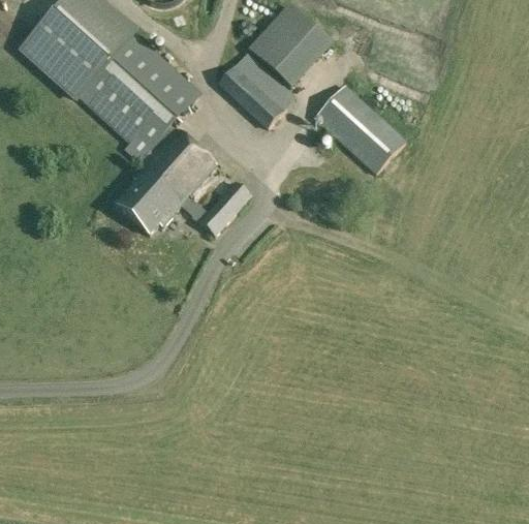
[(74,99),(78,95),(134,32),(136,30),(103,0),(64,0),(20,51),(74,99)]
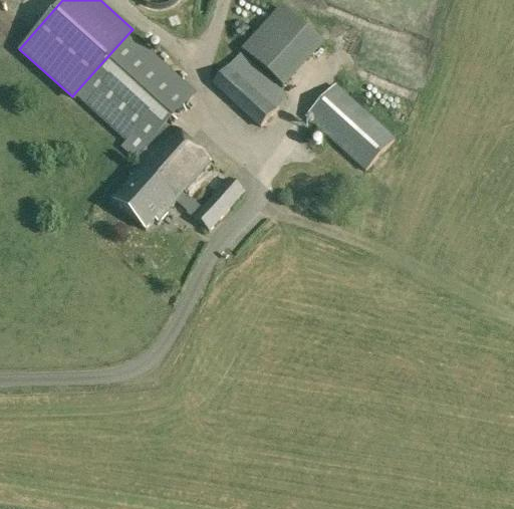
[(359,0),(358,5),(376,8),(377,0),(359,0)]
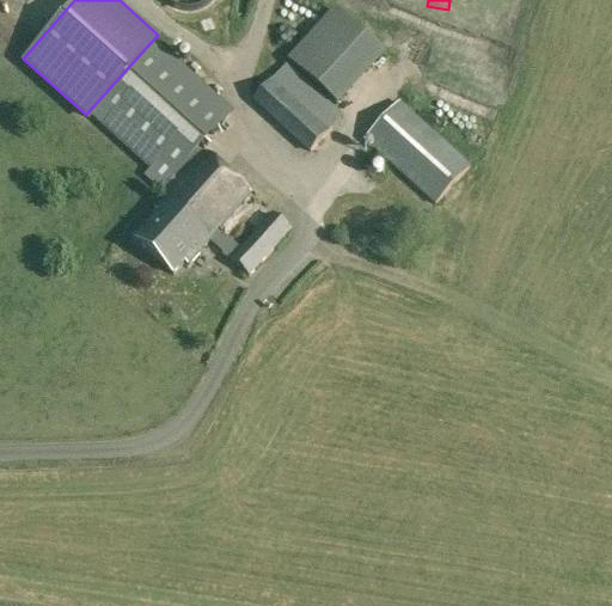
[(286,55),(337,102),(386,50),(335,2),(286,55)]
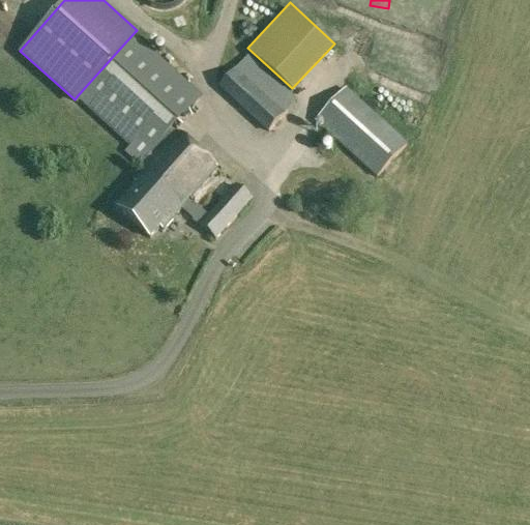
[(181,205),(215,236),(252,196),(235,180),(207,211),(189,195),(216,166),(171,124),(201,92),(135,33),(78,95),(143,154),(137,161),(144,167),(135,177),(138,180),(116,204),(149,234),(159,223),(163,226),(181,205)]
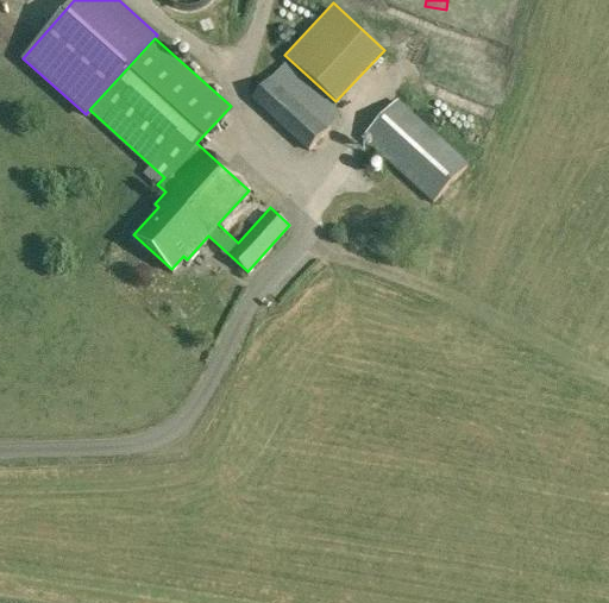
[(251,95),(307,148),(340,111),(286,58),(251,95)]
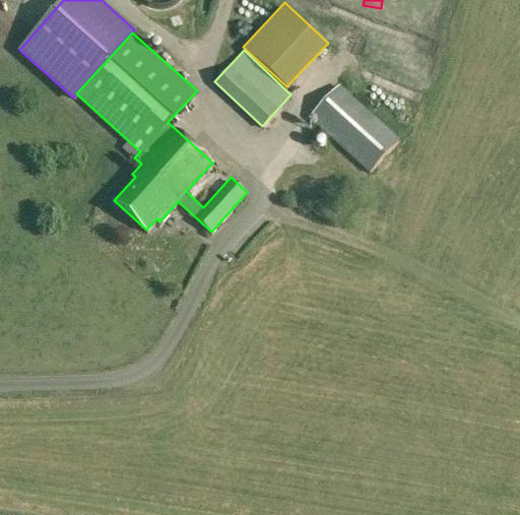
[(308,116),(369,171),(399,137),(338,82),(308,116)]
